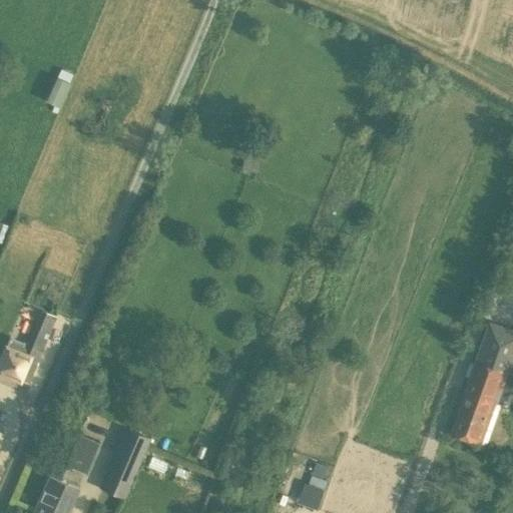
[(72,74),(60,67),(46,100),(58,106),(72,74)]
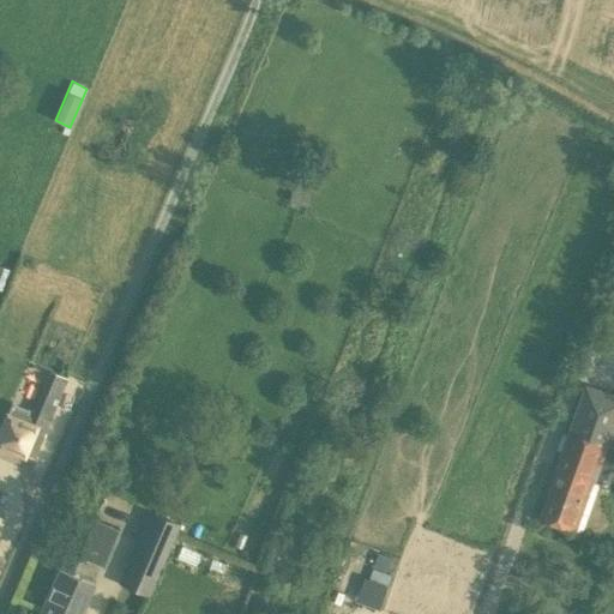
[(42,407),(59,369),(32,357),(16,393),(42,407)]
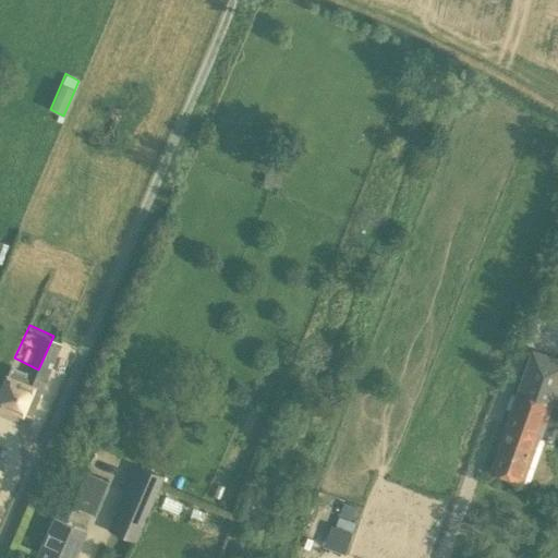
[(541,439),(557,389),(557,365),(530,355),(505,426),(506,426),(490,468),(521,478),(536,437),(541,439)]
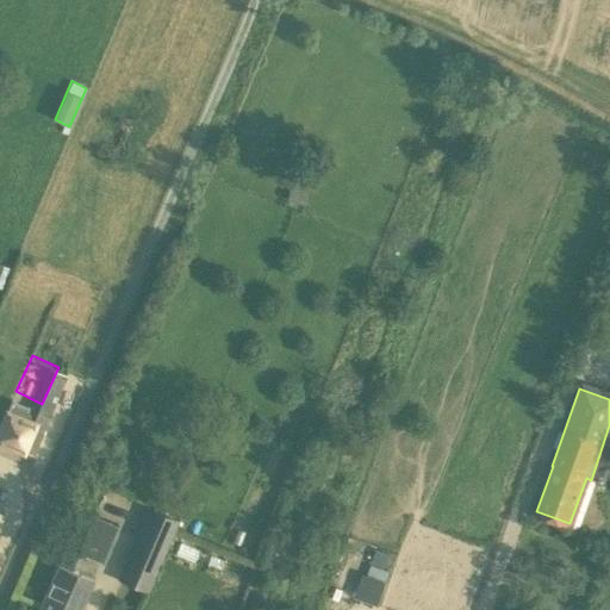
[(33,455),(48,417),(10,402),(7,410),(5,409),(0,418),(0,444),(24,455),(25,452),(33,455)]
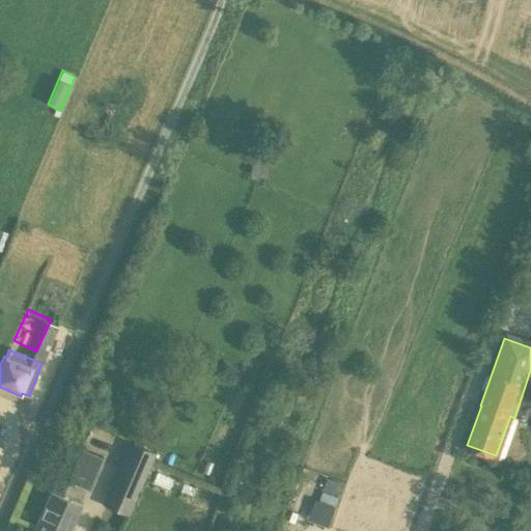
[(50,491),(32,530),(67,530),(80,504),(61,496),(67,481),(88,490),(103,457),(72,444),(50,491)]
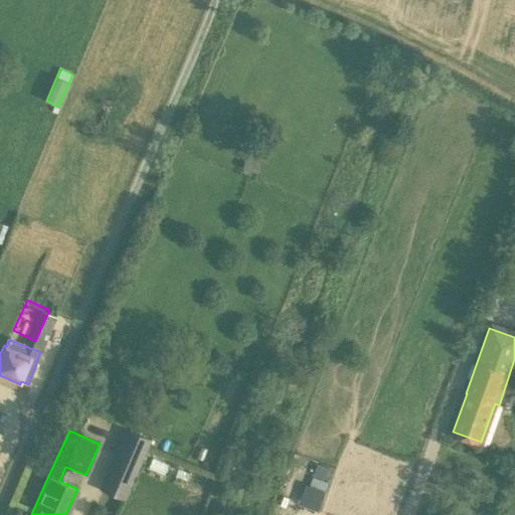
[(131,485),(150,440),(130,432),(111,476),(131,485)]
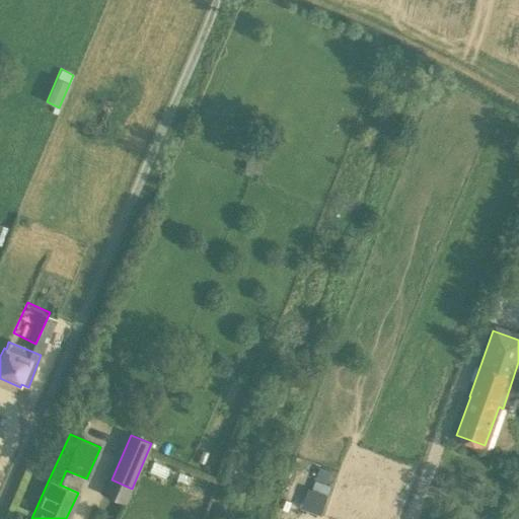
[(319,467),(314,479),(326,484),(330,471),(319,467)]
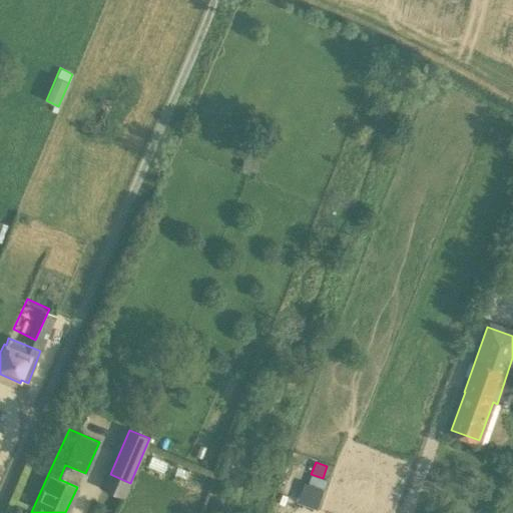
[(311,475),(308,483),(304,482),(297,502),(317,509),(327,481),(311,475)]
